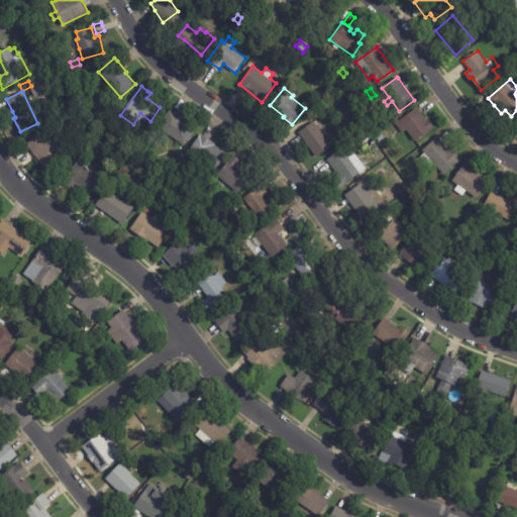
[(418,108),(426,119),(428,118),(434,126),(415,141),(407,130),(403,133),(395,123),(417,107),(418,108)]
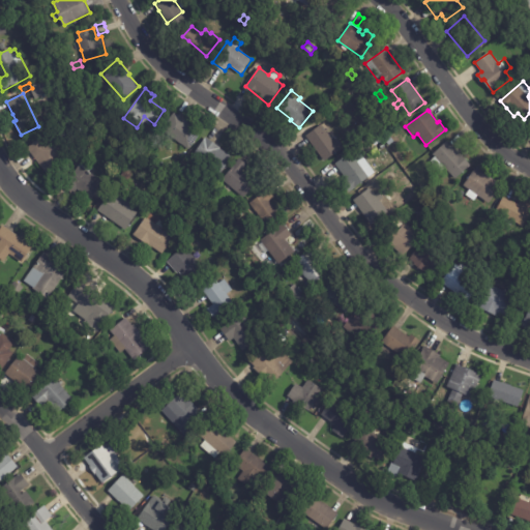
[(176,114),(189,122),(188,123),(201,133),(189,149),(162,129),(174,112),(176,114)]
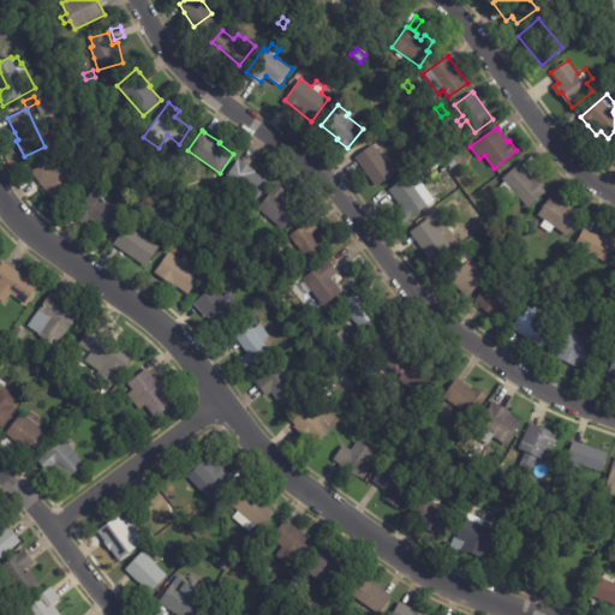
[(424,156),(418,148),(425,143),(431,150),(424,156)]
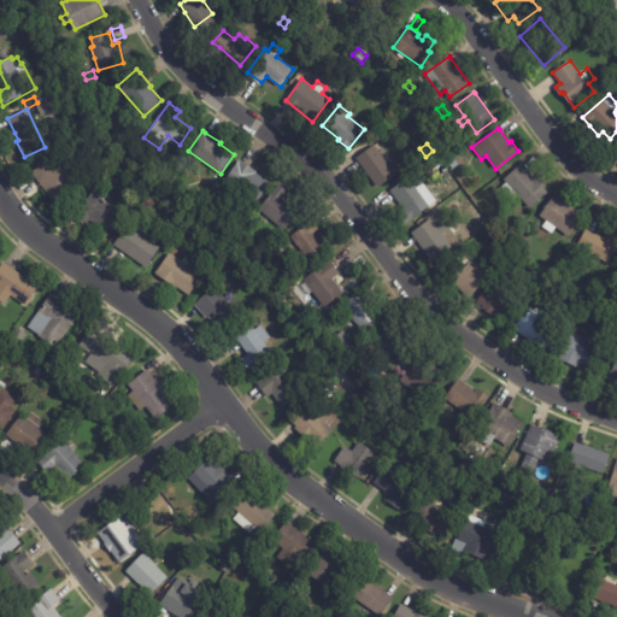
[(382,156),(388,164),(393,160),(400,170),(378,187),(357,158),(374,145),(382,156)]
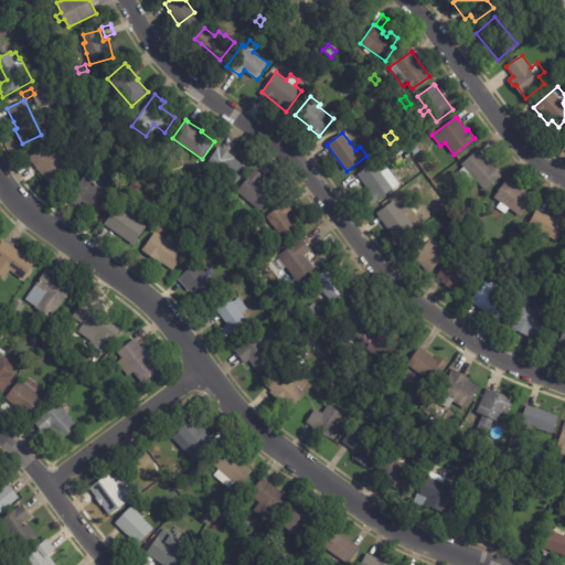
[(61,144),(77,163),(51,185),(29,158),(54,137),(61,144)]
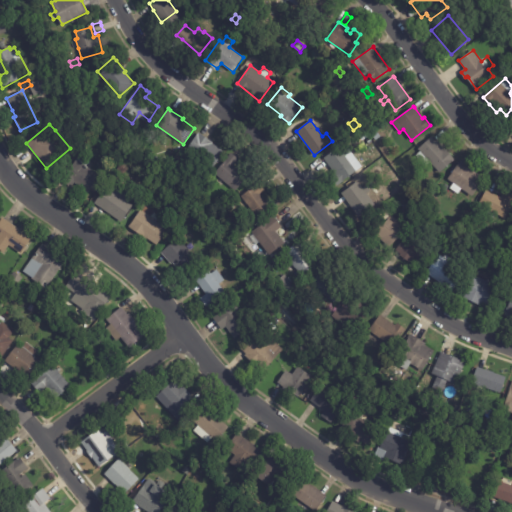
[(201,133),(214,142),(212,143),(224,152),(213,168),(186,150),(199,132),(201,133)]
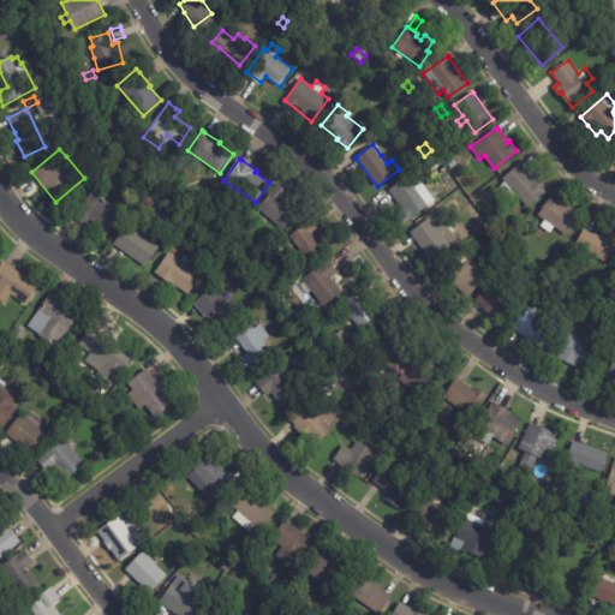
[(454,166),(452,168),(447,162),(453,159),(457,163),(454,166)]
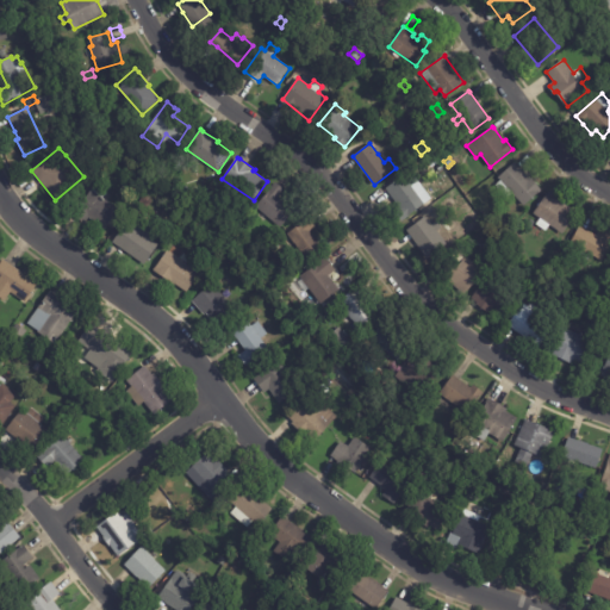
[(515,162),(541,190),(524,205),(498,178),(515,162)]
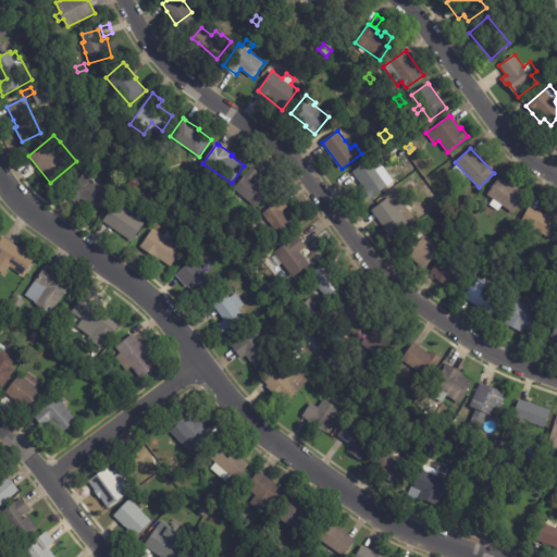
[(359,183),(351,172),(370,158),(390,184),(367,201),(360,193),(364,189),(359,183)]
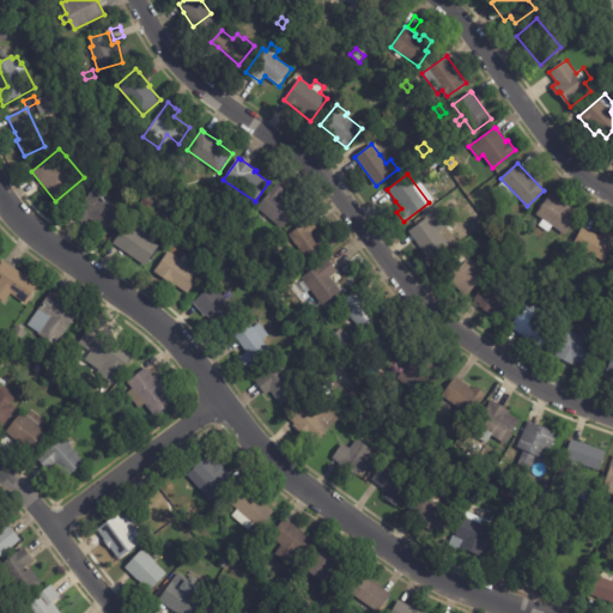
[(278,183),(286,190),(280,198),(297,212),(283,229),(256,207),(277,182),(278,183)]
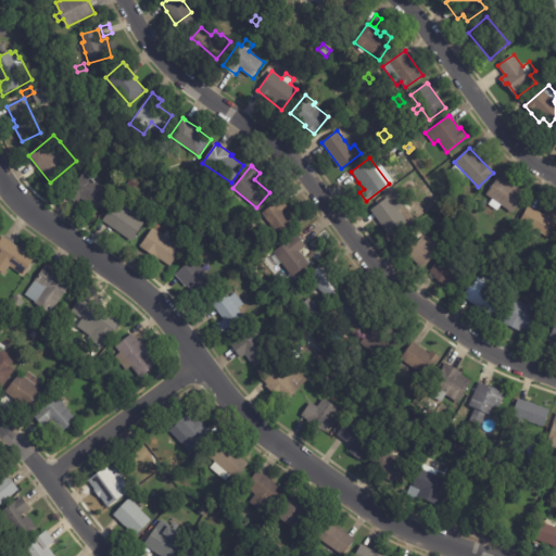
[(97,175),(93,179),(109,189),(96,209),(80,198),(77,203),(67,196),(87,167),(97,175)]
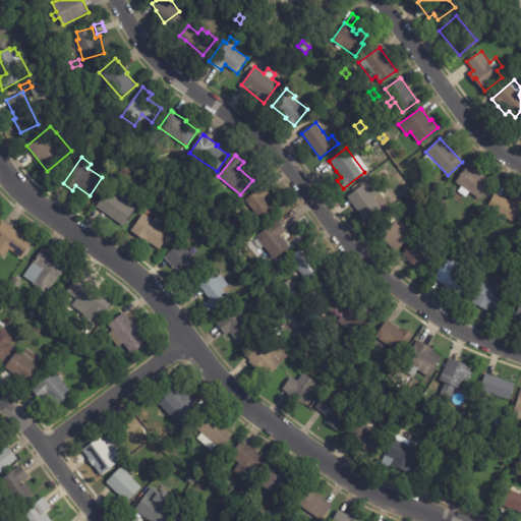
[(469,165),(494,182),(481,199),(470,191),(466,197),(458,191),(462,186),(456,182),(468,164),(469,165)]
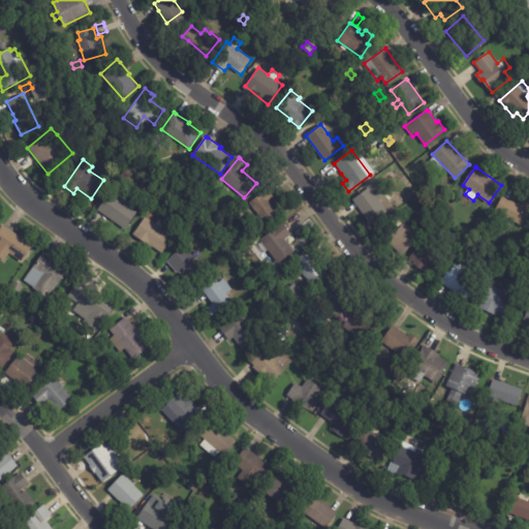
[(125,168),(132,174),(126,182),(119,177),(125,168)]
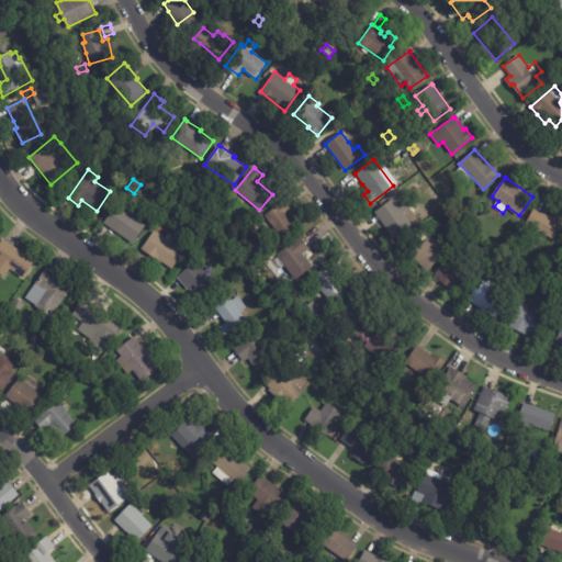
[(385,226),(374,212),(392,199),(398,206),(403,203),(407,209),(403,213),(412,224),(394,237),(385,226)]
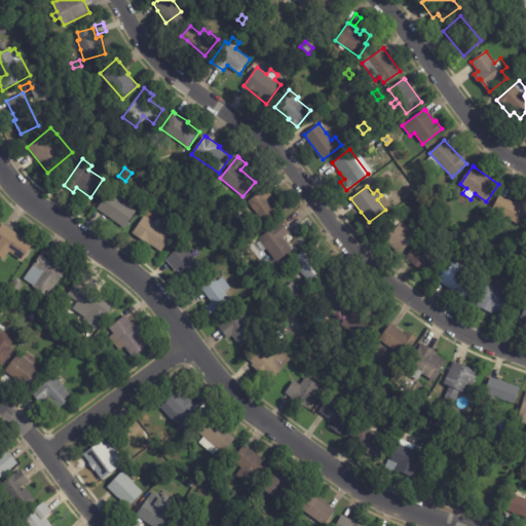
[(105,214),(98,209),(109,191),(111,192),(114,187),(135,201),(132,207),(136,210),(124,227),(105,214)]
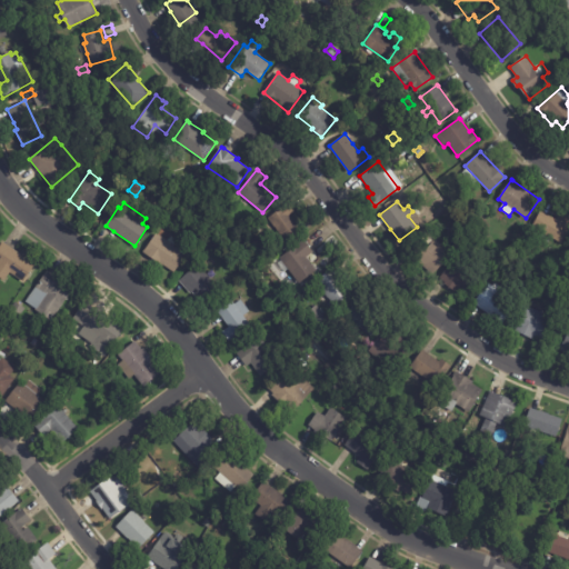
[(290,202),(296,211),(290,216),(302,232),(287,245),(268,218),(289,202),(290,202)]
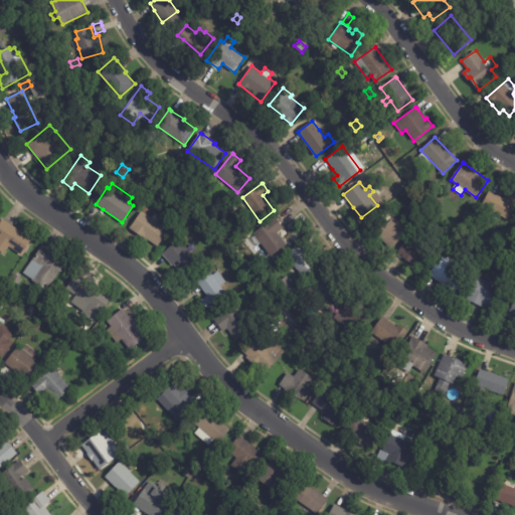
[(491,191),(504,198),(507,192),(514,196),(514,208),(508,221),(481,207),(490,191),(491,191)]
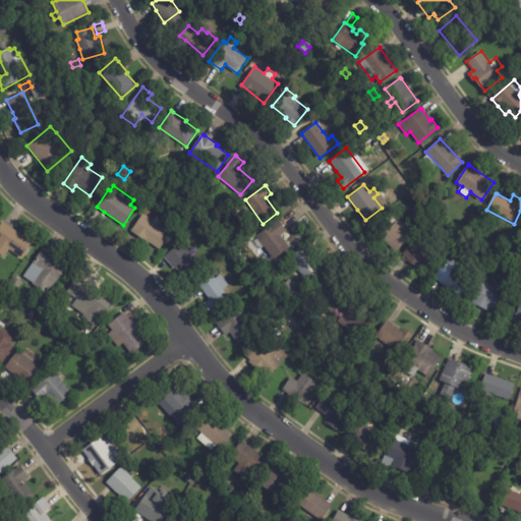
[(441,196),(449,206),(441,214),(432,205),(441,196)]
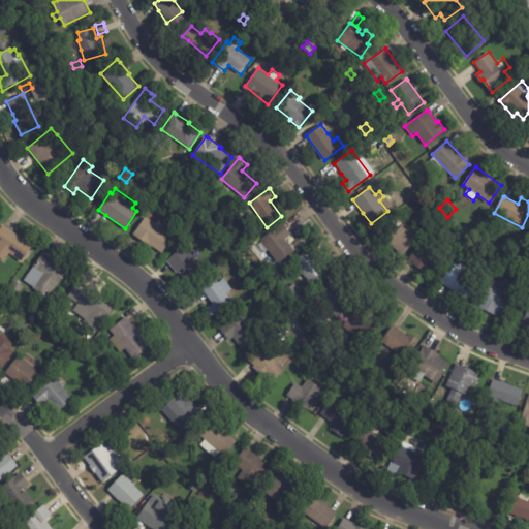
[(421,209),(433,218),(428,224),(416,215),(421,209)]
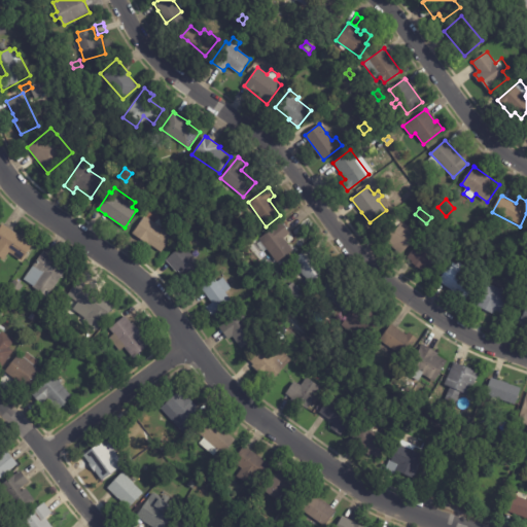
[(403,221),(418,234),(401,254),(378,234),(394,215),(402,222),(403,221)]
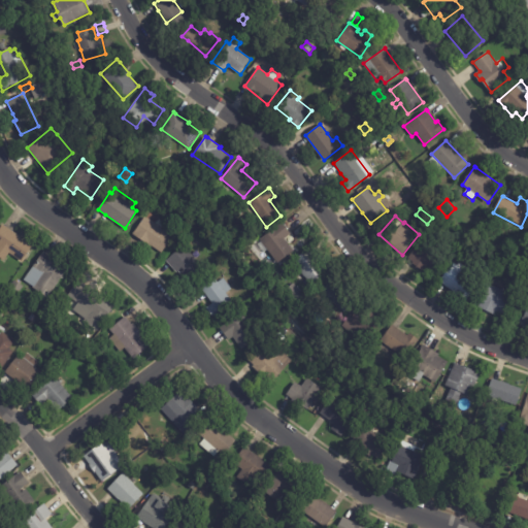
[(173,236),(162,253),(152,245),(152,246),(133,234),(144,217),(154,223),(158,217),(166,222),(162,229),(173,236)]
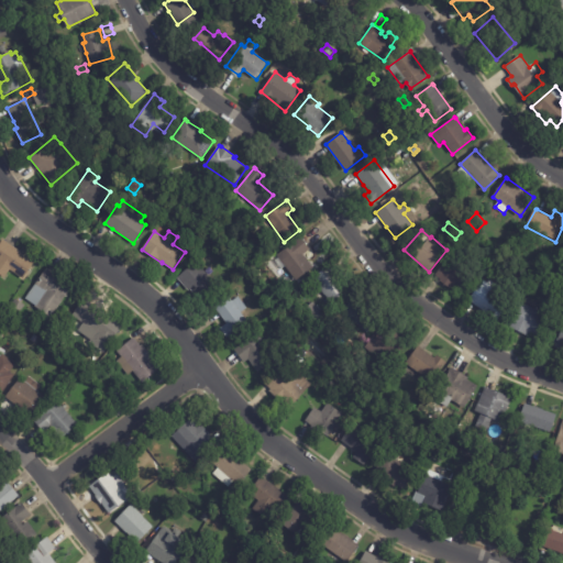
[(199,243),(206,233),(214,239),(208,249),(199,243)]
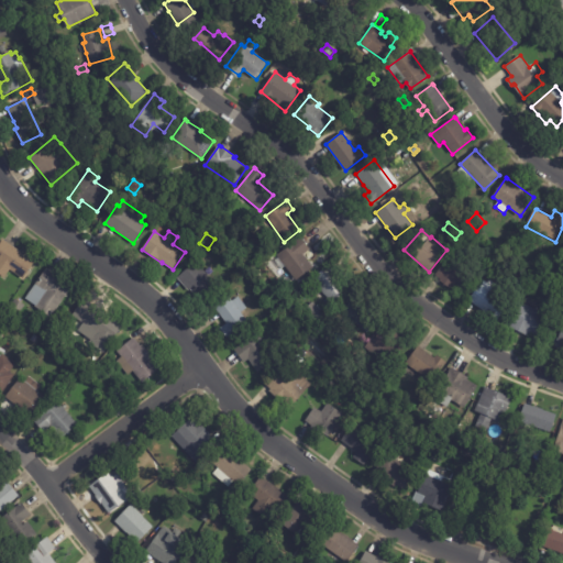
[(302,239),(310,249),(304,254),(313,267),(297,280),(277,255),(300,236),(302,239)]
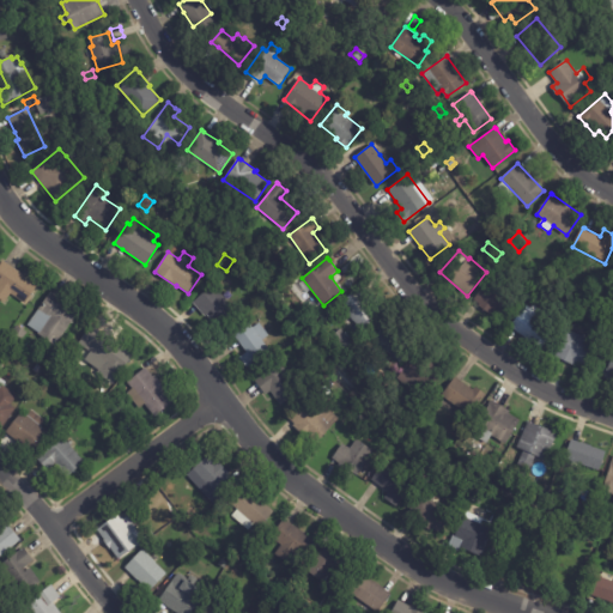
[(5,261),(37,284),(25,303),(11,293),(6,301),(0,296),(0,265),(2,261),(4,261),(5,261)]
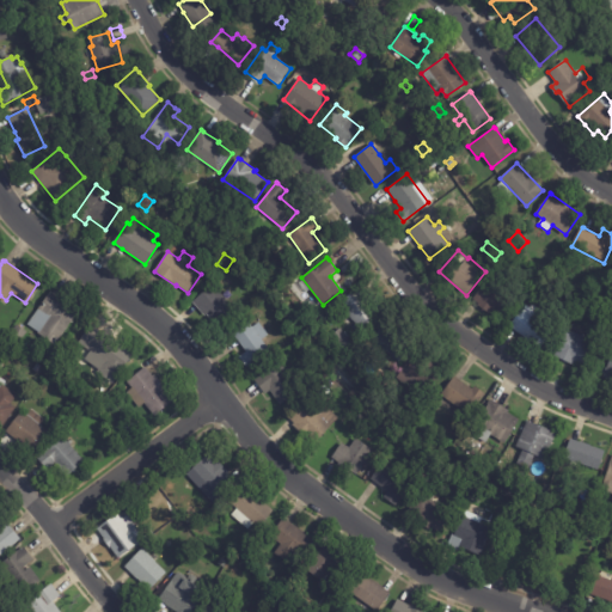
[(514,303),(502,319),(490,310),(489,313),(478,305),(479,304),(473,299),(485,282),(514,303)]
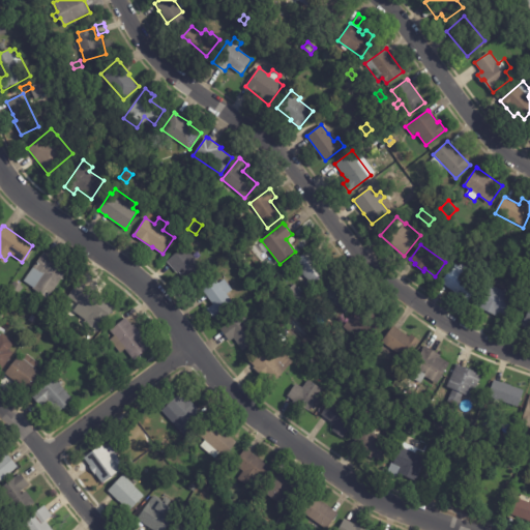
[(193,256),(204,267),(187,283),(168,261),(183,245),(193,256)]
